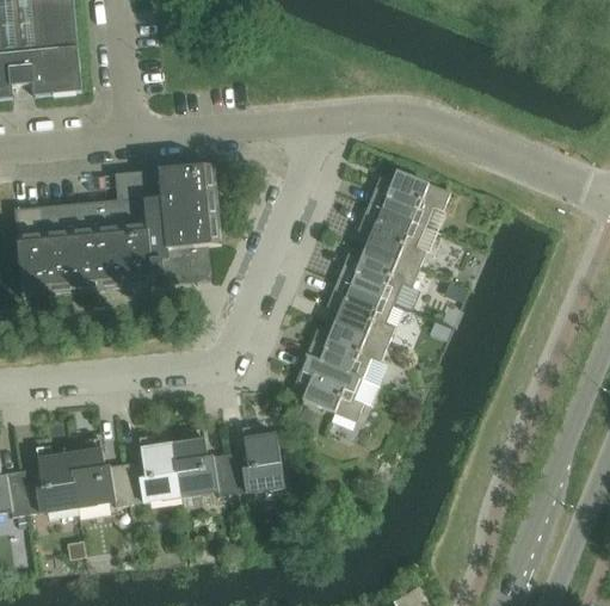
[(0,0),(0,99),(13,98),(12,87),(34,85),(35,96),(81,92),(72,0),(0,0)]
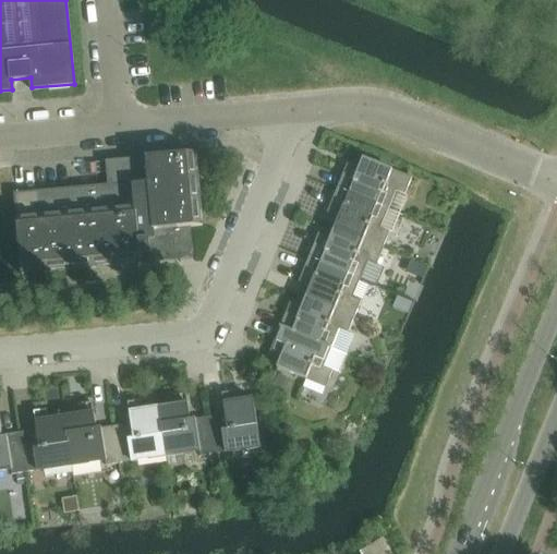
[(107,182),(13,191),(21,272),(92,265),(140,261),(141,261),(140,252),(159,250),(171,249),(177,247),(178,240),(177,226),(191,225),(202,224),(195,151),(146,155),(131,156),(131,157),(105,159),(107,182)]
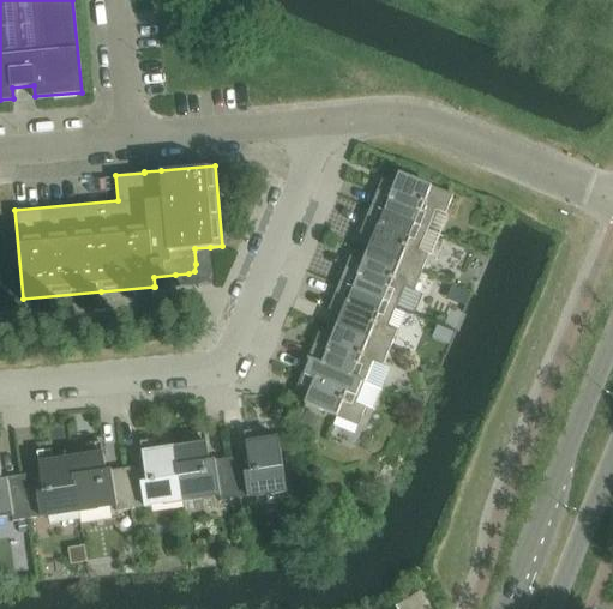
[(370,205),(426,228),(434,207),(445,211),(452,193),(398,170),(394,182),(382,178),(370,205)]
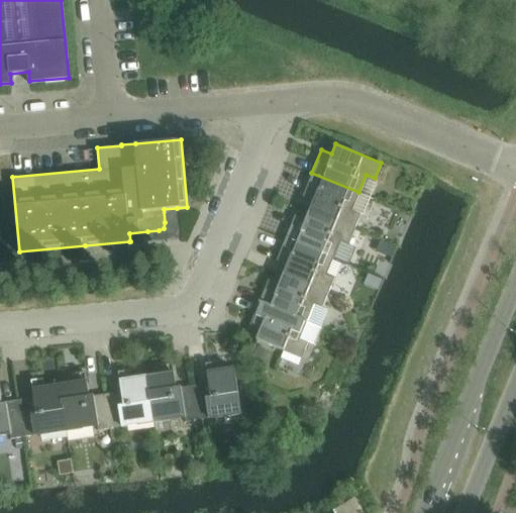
[(313,199),(309,208),(353,227),(360,212),(351,209),(358,192),(311,173),(302,194),(313,199)]
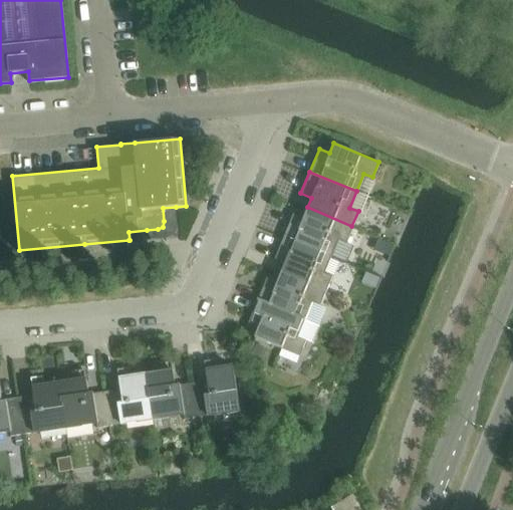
[(292,213),(283,235),(330,254),(337,237),(345,241),(351,226),(307,207),(303,217),(292,213)]
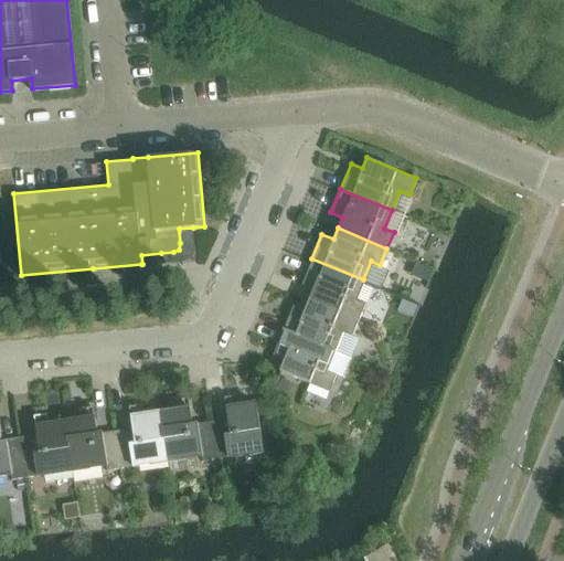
[(312,287),(308,298),(358,318),(364,303),(355,298),(363,279),(311,258),(301,283),(312,287)]
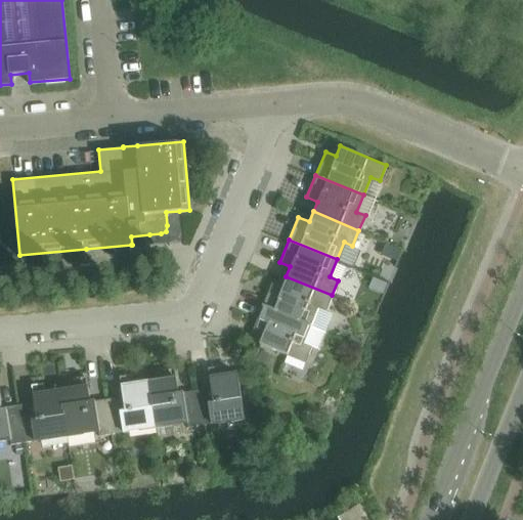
[(262,305),(310,325),(317,307),(325,310),(332,295),(286,276),(282,287),(271,282),(262,305)]
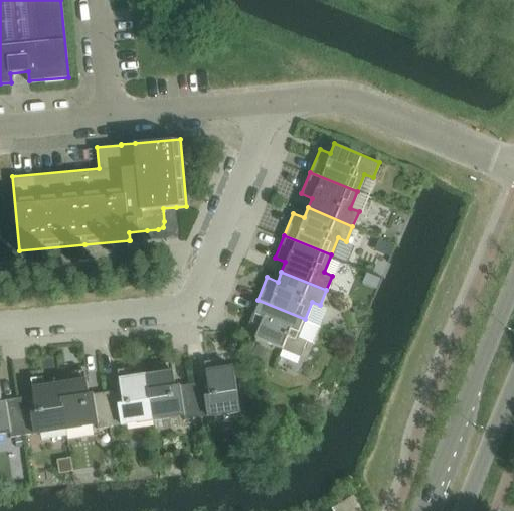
[(305,319),(258,300),(248,322),(259,326),(254,336),(300,355),(306,339),(298,336),(305,319)]
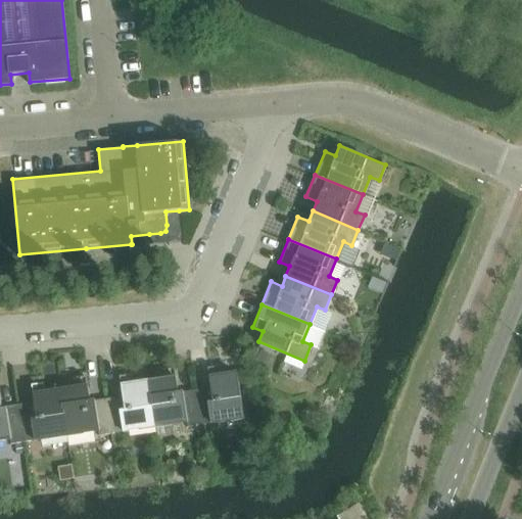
[(194,393),(198,423),(228,419),(227,414),(241,412),(242,417),(243,417),(236,367),(235,367),(236,372),(221,374),(220,364),(207,366),(210,386),(205,386),(205,391),(194,393)]
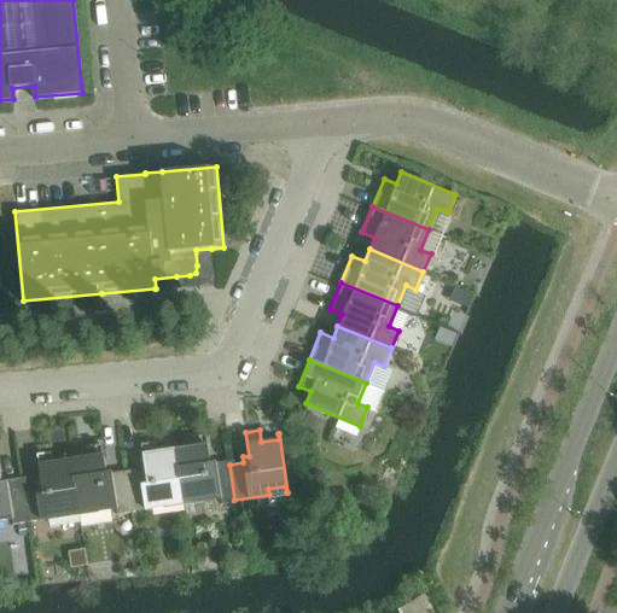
[(193,447),(174,449),(181,496),(201,494),(201,500),(220,496),(221,502),(234,500),(230,465),(216,466),(216,461),(210,461),(205,432),(191,435),(193,447)]
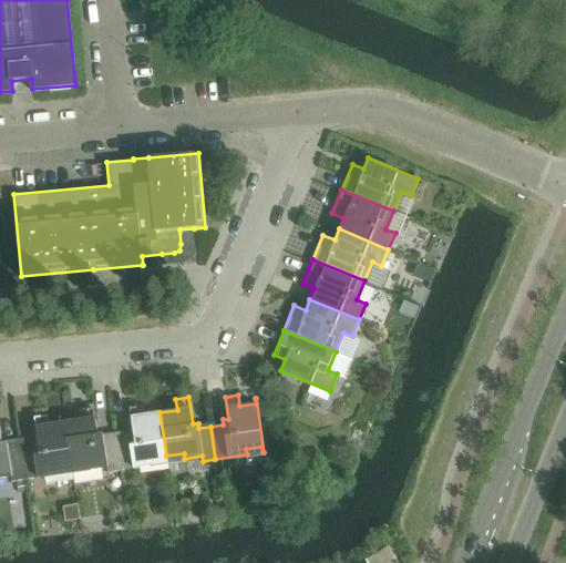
[(127,433),(114,436),(120,468),(151,463),(150,458),(166,456),(160,412),(144,415),(142,405),(129,406),(132,428),(126,429),(127,433)]
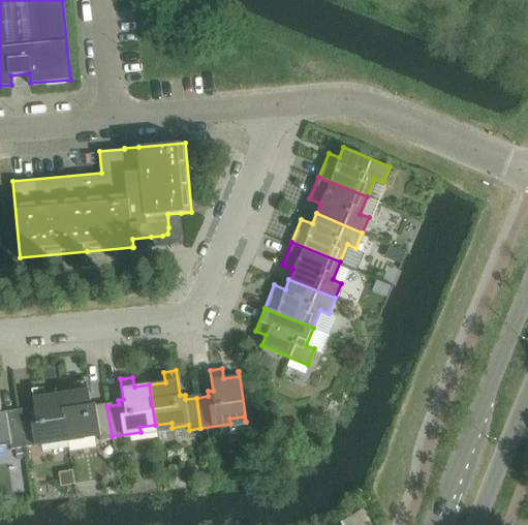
[(75,391),(59,393),(65,433),(82,431),(83,436),(99,433),(99,438),(112,436),(106,406),(96,408),(95,403),(90,404),(87,378),(74,380),(75,391)]
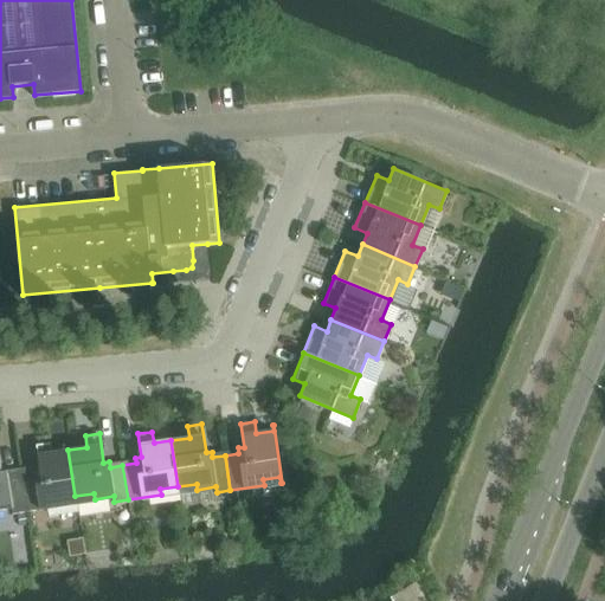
[(19,475),(25,510),(59,504),(59,498),(75,496),(68,450),(51,452),(50,441),(36,443),(39,466),(33,467),(34,472),(19,475)]
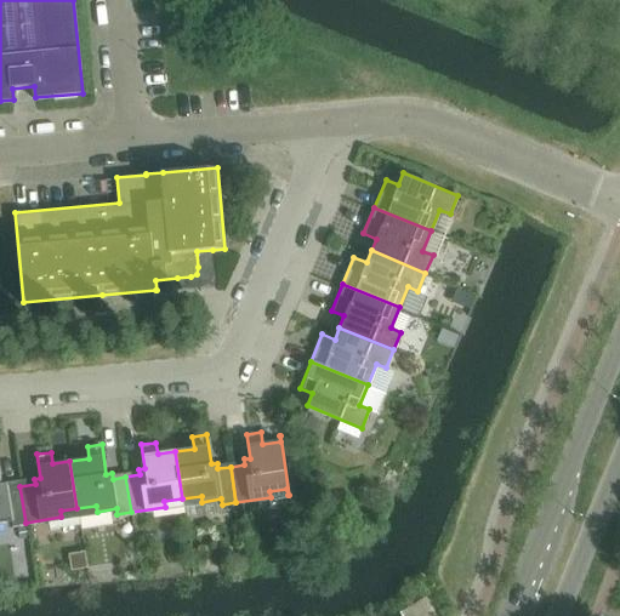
[(26,523),(20,486),(9,489),(7,483),(1,484),(0,474),(0,519),(11,518),(12,524),(26,523)]
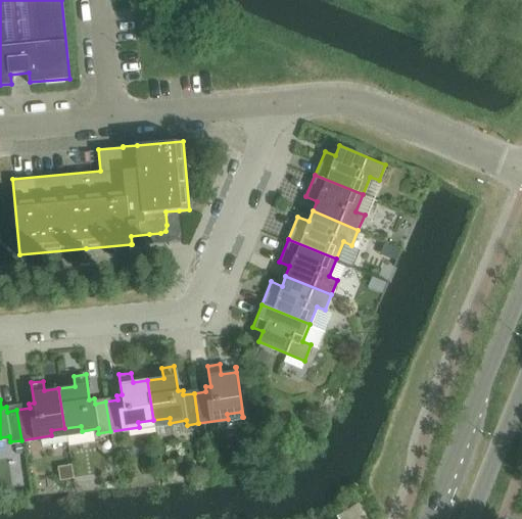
All buildings are outlined.
